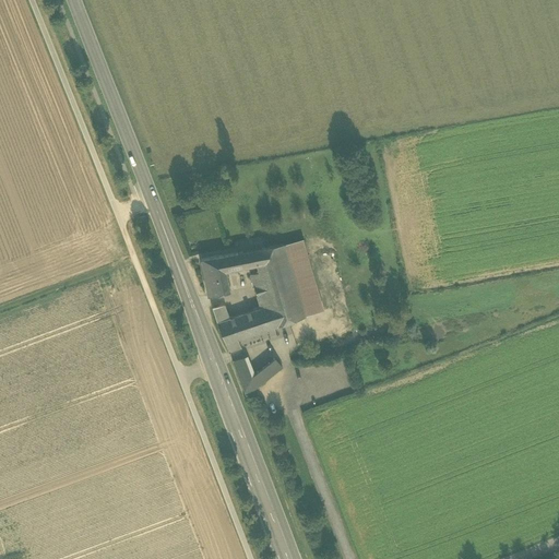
[(304,239),(285,245),(306,317),(324,310),(304,239)]
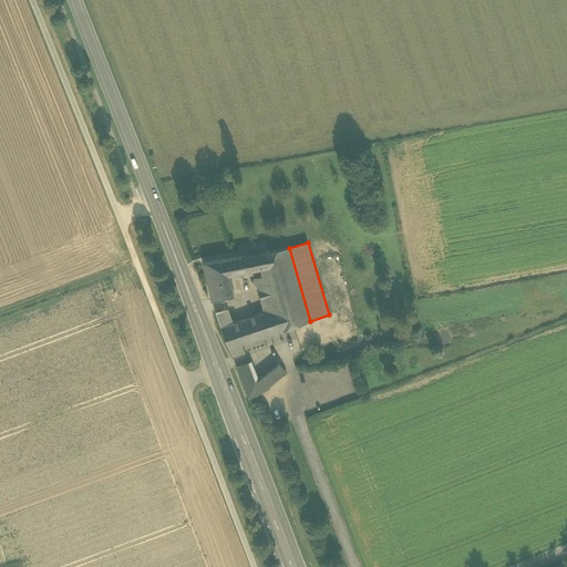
[(260,268),(263,276),(269,274),(279,307),(272,310),(279,331),(310,321),(289,248),(263,253),(267,267),(260,268)]
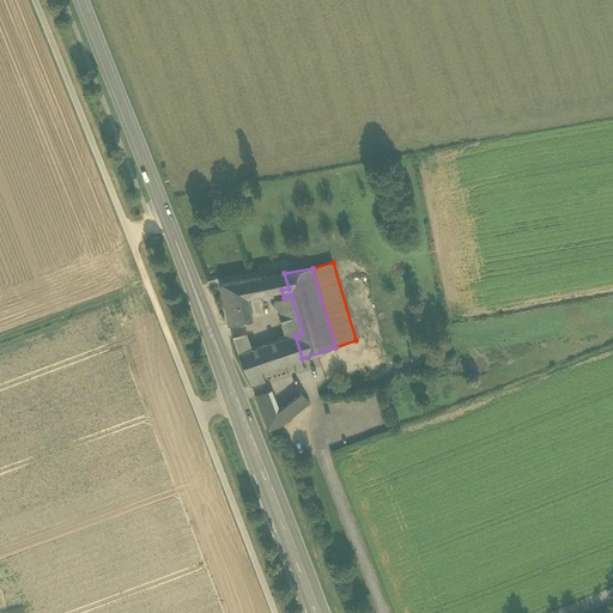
[(284,273),(261,277),(263,293),(281,290),(289,289),(284,273)]
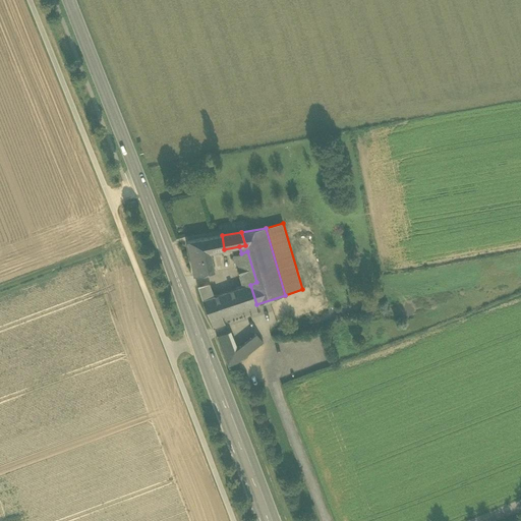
[(222,249),(224,249),(222,235),(187,241),(193,276),(204,274),(214,272),(211,252),(216,251),(217,253),(223,252),(222,249)]
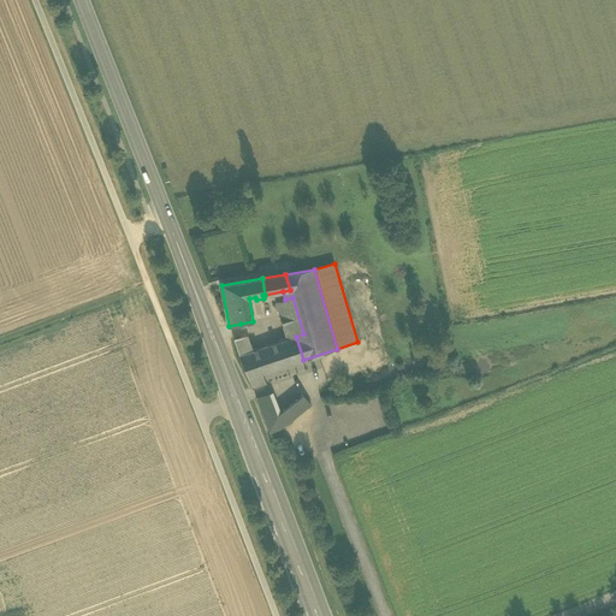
[(248,353),(243,332),(231,336),(234,354),(235,355),(237,357),(240,357),(252,389),(265,384),(261,374),(303,360),(296,337),(303,333),(292,297),(285,300),(276,302),(286,339),(248,353)]
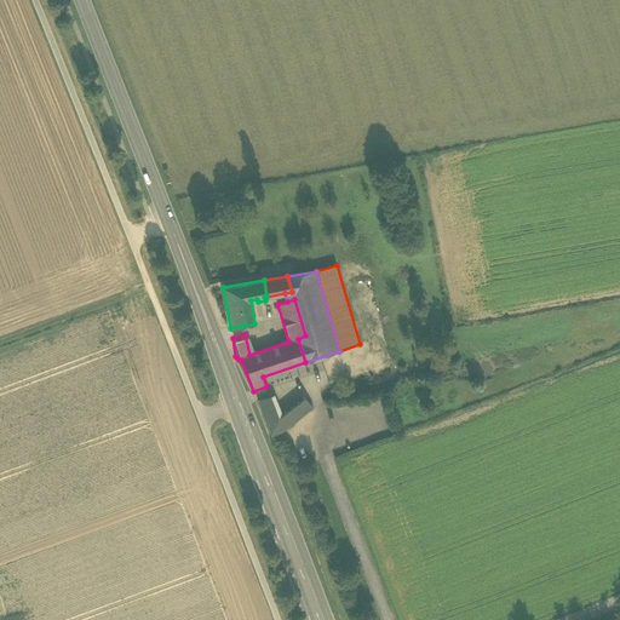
[(230,328),(233,338),(245,334),(242,326),(230,328)]
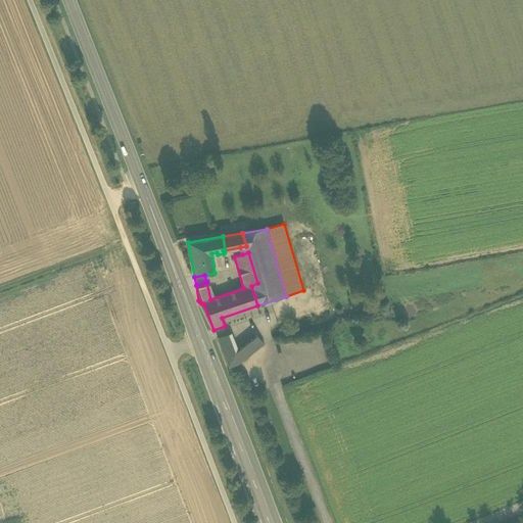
[(230,371),(242,361),(235,352),(236,352),(228,334),(218,338),(230,371)]
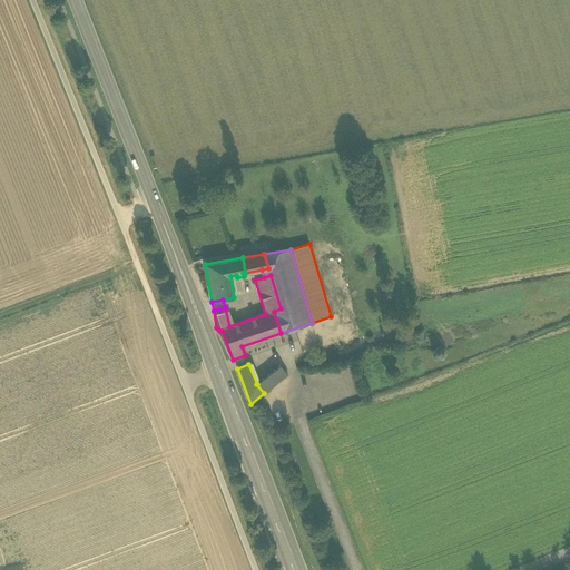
[(256,384),(264,393),(287,374),(281,365),(257,384),(256,384)]
